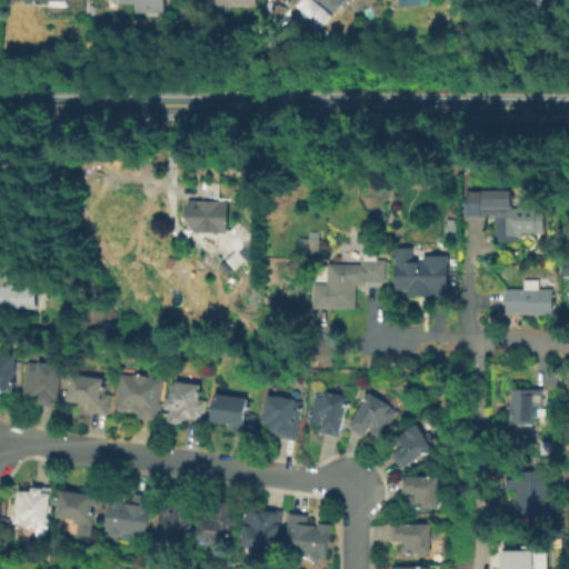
[(165,0),(165,11),(136,11),(136,2),(121,2),(120,0),(165,0)]
